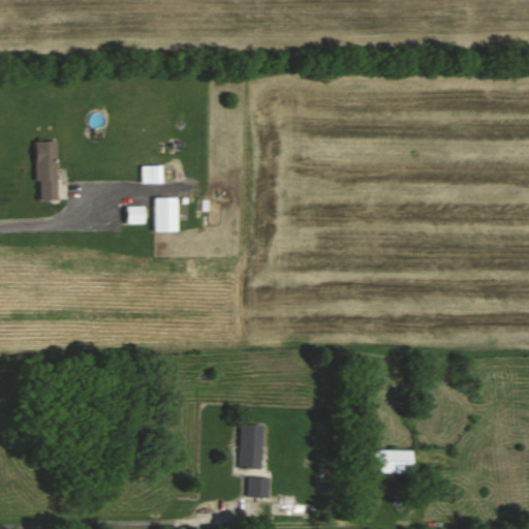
[(36,142),(36,201),(58,201),(58,142),(36,142)]
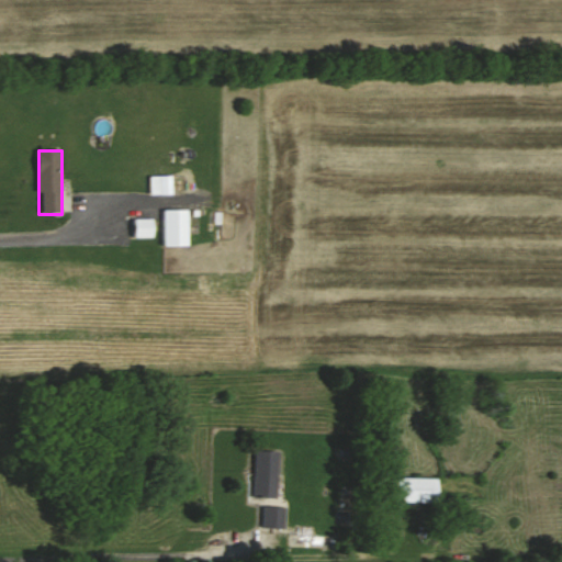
[(173,176),(149,176),(149,194),(173,194),(173,176)]
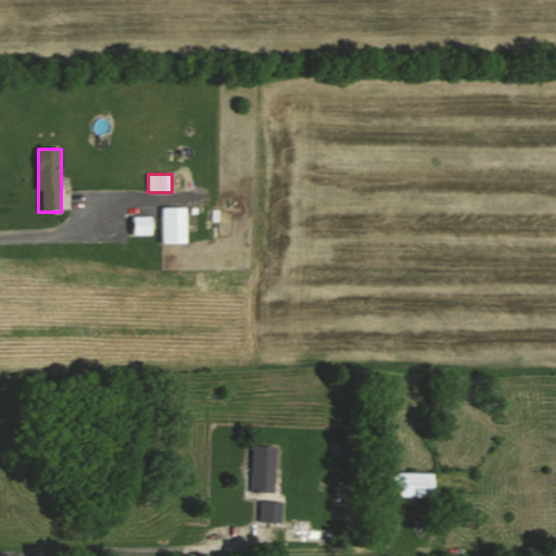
[(162,243),(187,243),(187,207),(162,207),(162,243)]
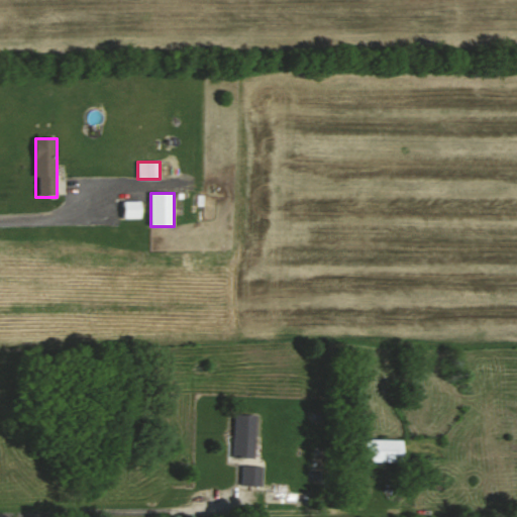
[(142,218),(142,201),(123,201),(123,218),(142,218)]
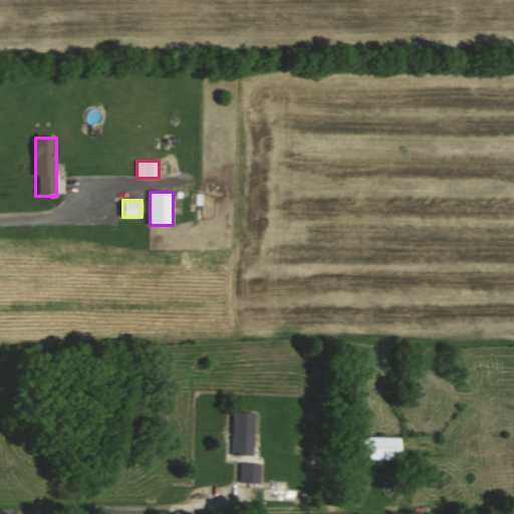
[(257,463),(249,463),(251,413),(229,412),(228,455),(238,456),(237,483),(257,483),(257,463)]
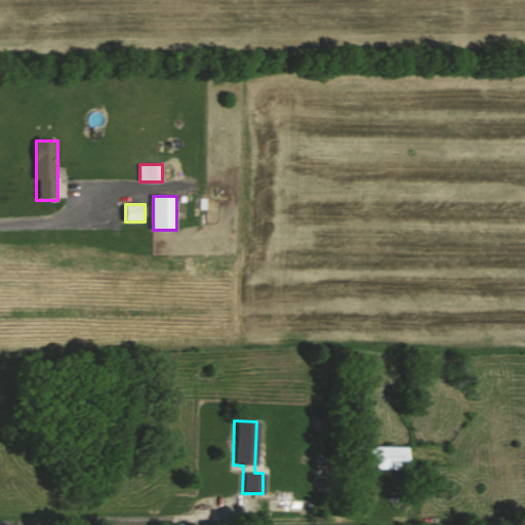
[(364,469),(401,469),(401,446),(364,446),(364,469)]
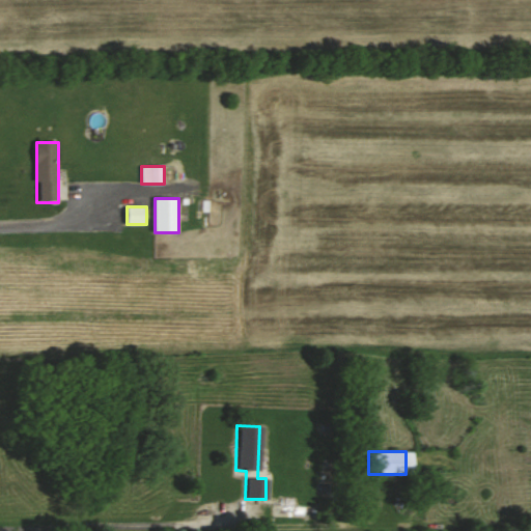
[(291,506),(291,497),(280,497),(280,505),(269,505),(269,516),(314,516),(314,506),(291,506)]
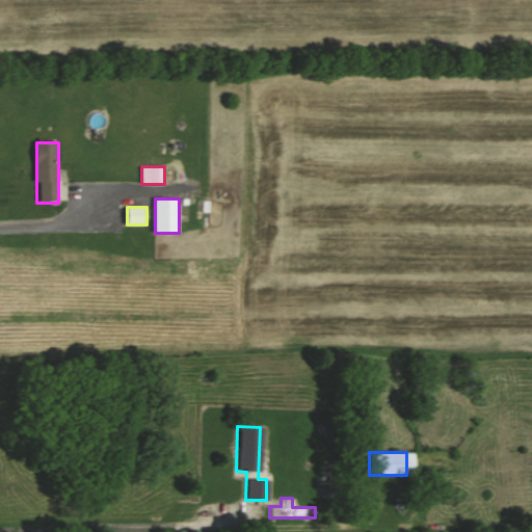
All buildings are outlined.
